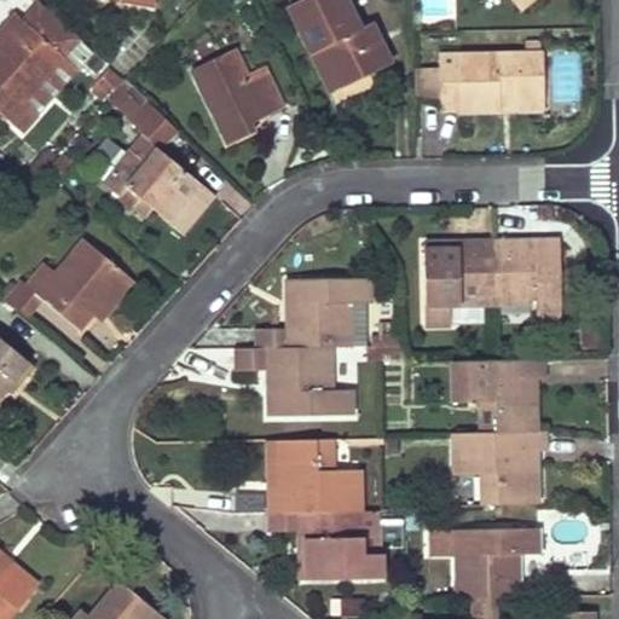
[(358,29),(343,0),(298,0),(288,5),(311,55),(325,47),(343,87),(389,64),(370,23),(358,29)]
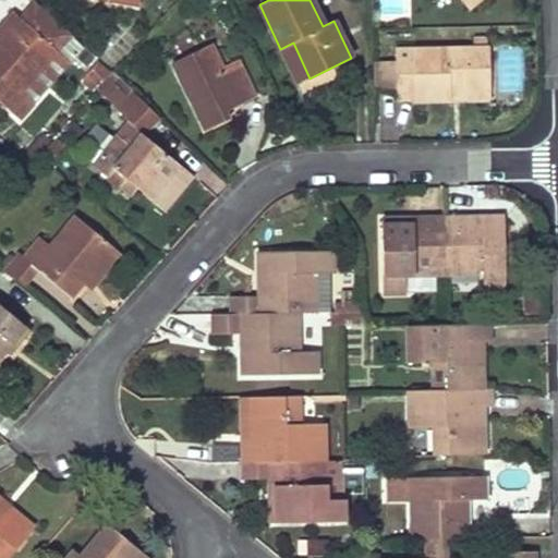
[(71,35),(35,2),(20,19),(13,12),(0,26),(8,33),(0,40),(0,102),(19,120),(32,104),(31,102),(20,93),(57,51),(71,35)]
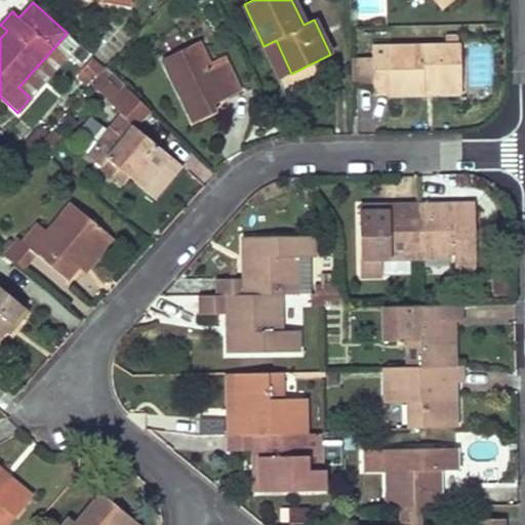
[(460,45),(457,45),(457,35),(444,35),(444,45),(371,47),(371,57),(372,83),(372,93),(423,92),(423,84),(460,83),(460,45)]
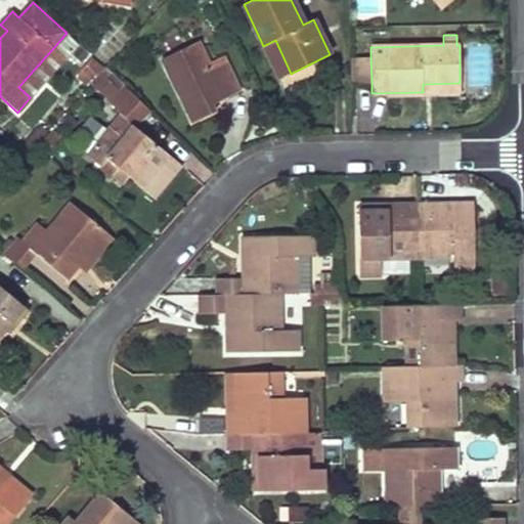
[(291,74),(275,40),(263,46),(279,79),(291,74)]
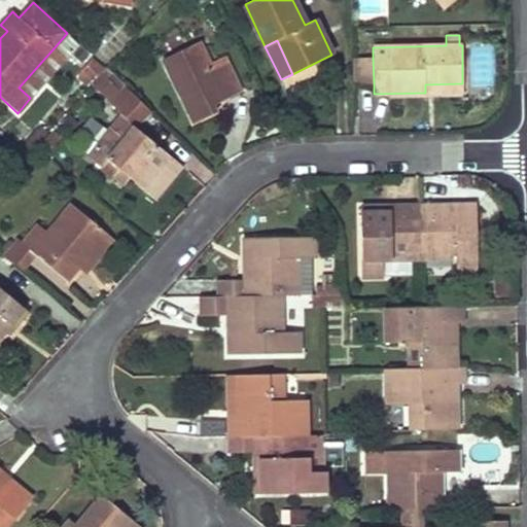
[(241,92),(223,57),(209,64),(199,41),(162,59),(173,80),(179,77),(184,89),(178,92),(194,124),(215,112),(212,106),(207,95),(219,89),(224,100),(241,92)]
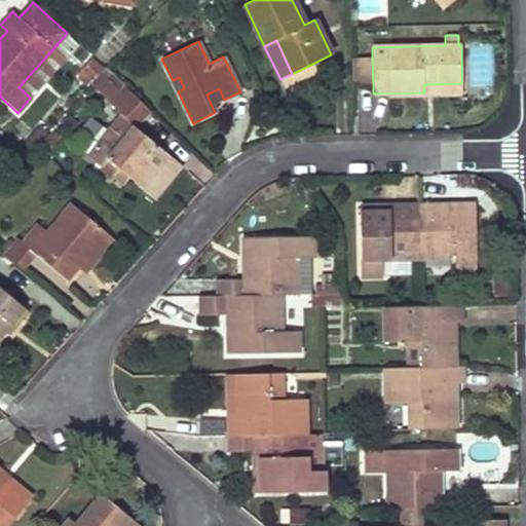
[(64,58),(53,48),(19,87),(29,97),(64,58)]
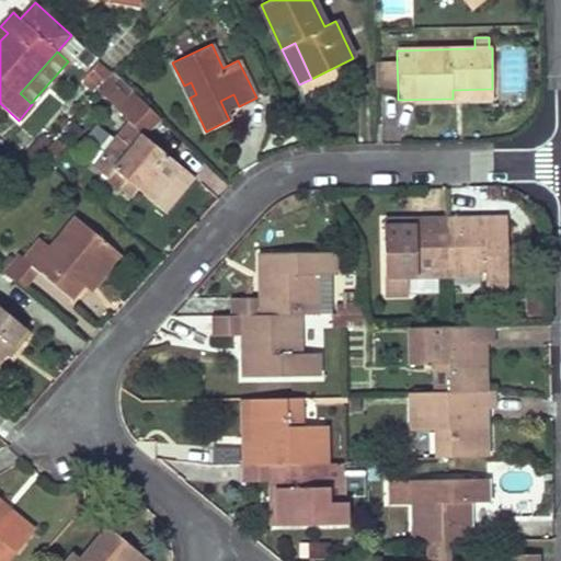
[(376,89),(398,89),(397,61),(376,61),(376,89)]
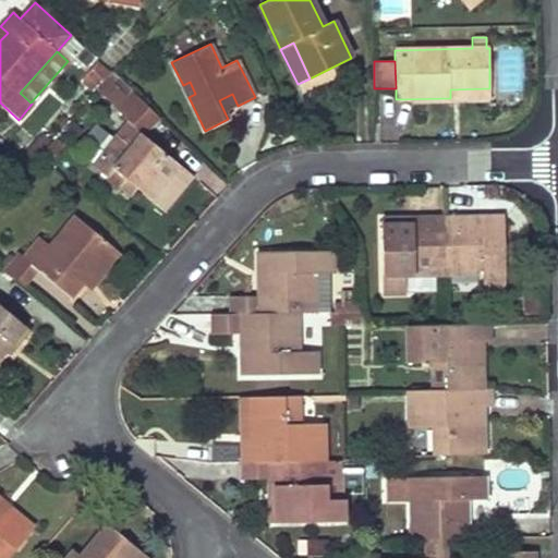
[(108,73),(96,62),(85,74),(88,77),(97,86),(108,73)]
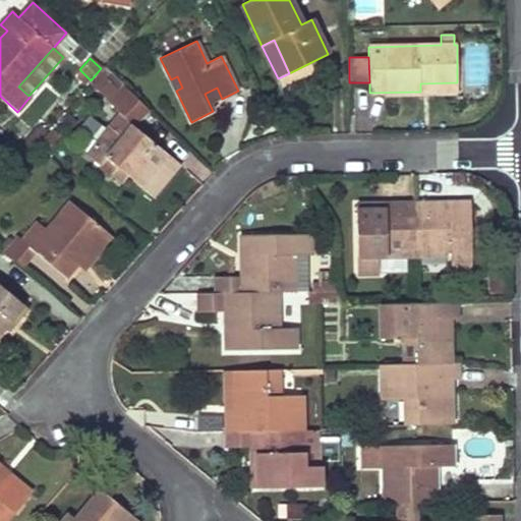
[(91,80),(82,72),(78,78),(85,85),(91,80)]
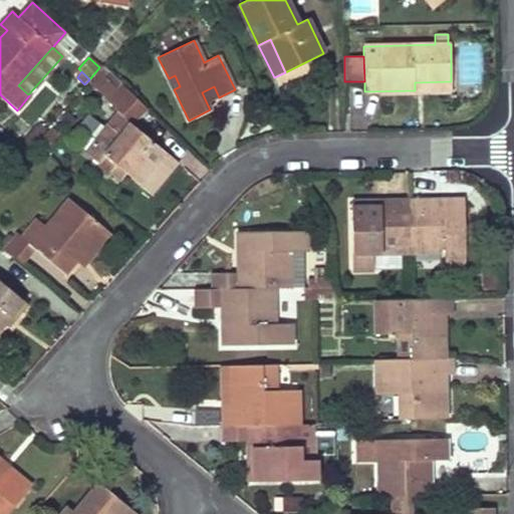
[(93,85),(105,97),(115,88),(102,75),(93,85)]
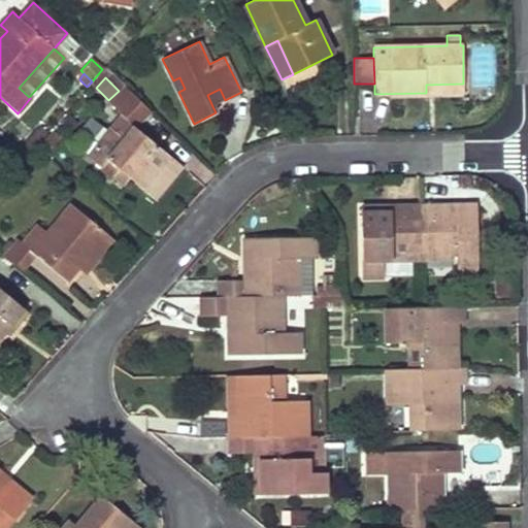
[(178,92),(185,89),(179,77),(173,80),(178,92)]
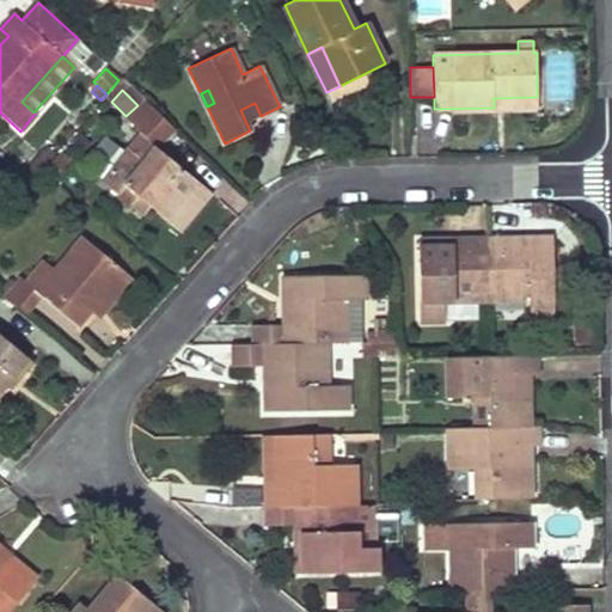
[(494,108),(538,106),(537,97),(494,98),(494,108)]
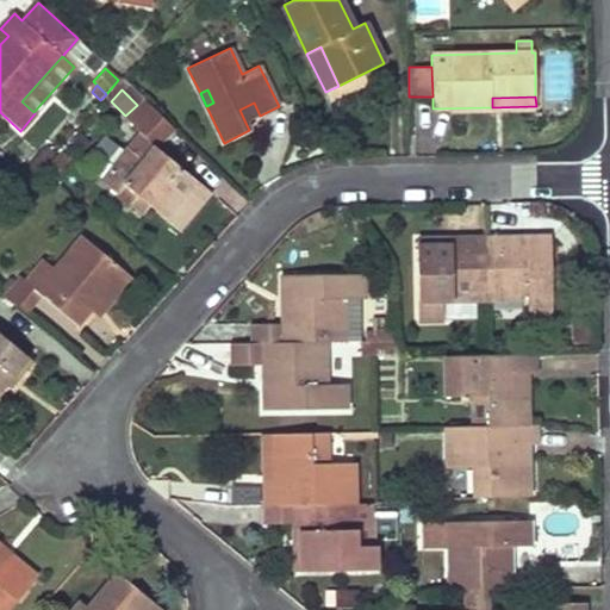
[(132,125),(150,106),(144,100),(126,119),(132,125)]
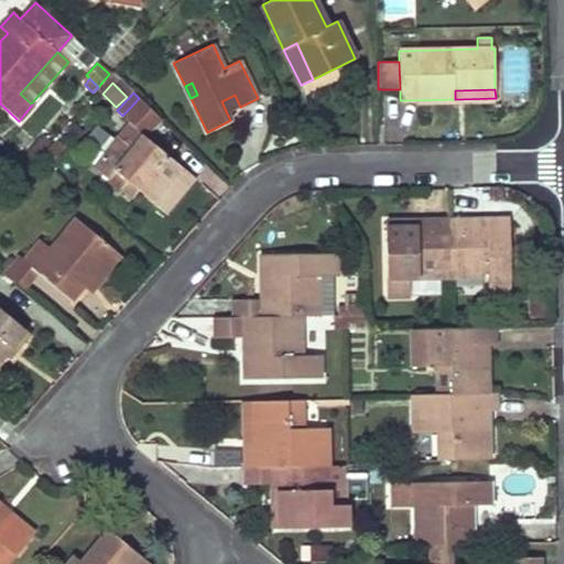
[(227,114),(240,107),(235,95),(221,101),(227,114)]
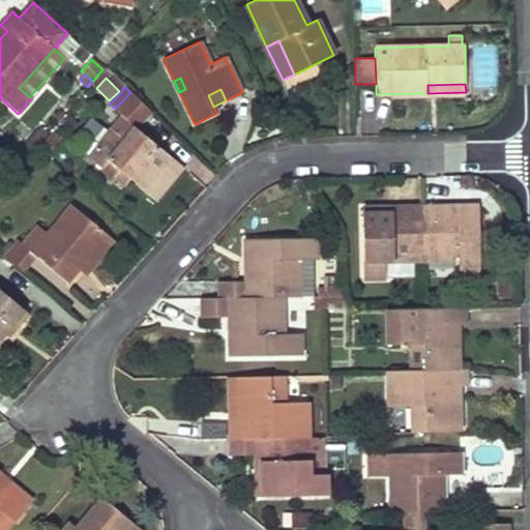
[(172,158),(135,127),(150,111),(130,92),(115,109),(122,115),(88,157),(101,169),(108,160),(119,170),(112,178),(121,184),(127,177),(145,192),(172,158)]
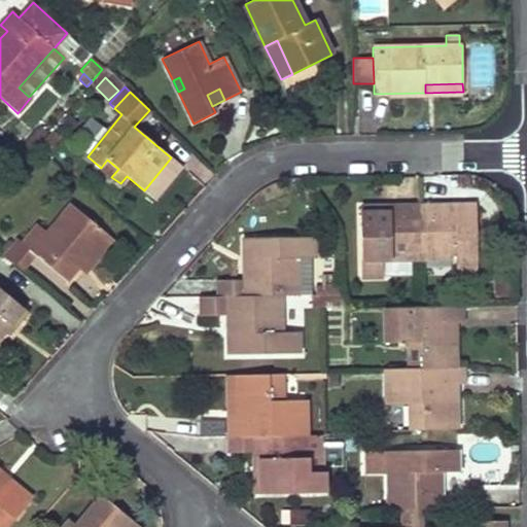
[(57,141),(48,134),(38,146),(46,152),(57,141)]
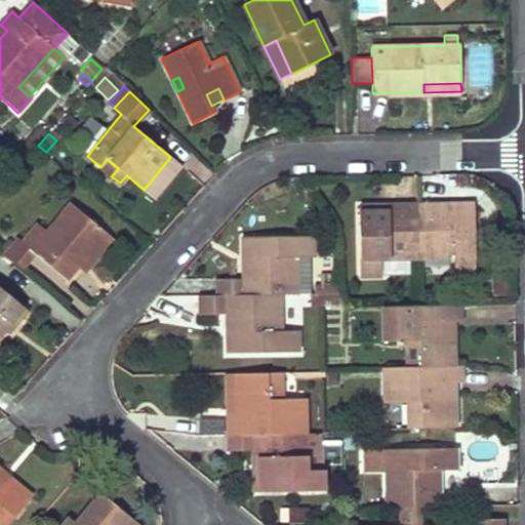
[(144,190),(155,199),(182,166),(170,157),(144,190)]
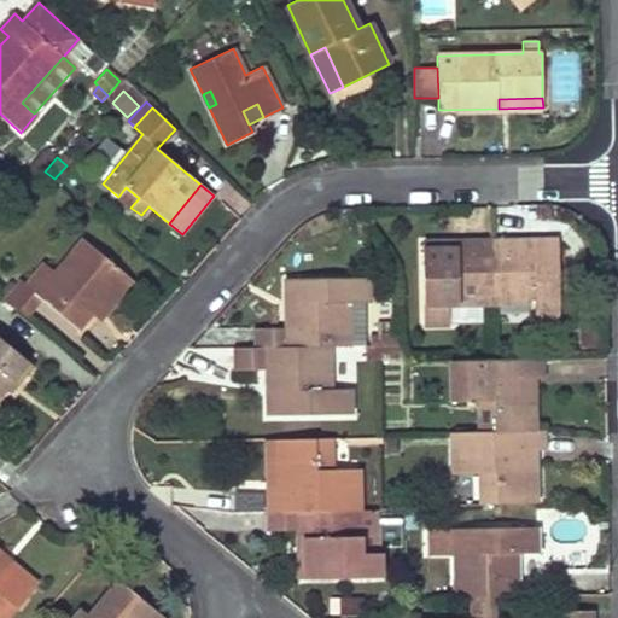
[(4,299),(25,316),(40,298),(79,330),(92,314),(124,273),(82,239),(54,273),(42,263),(25,285),(19,280),(4,299)]
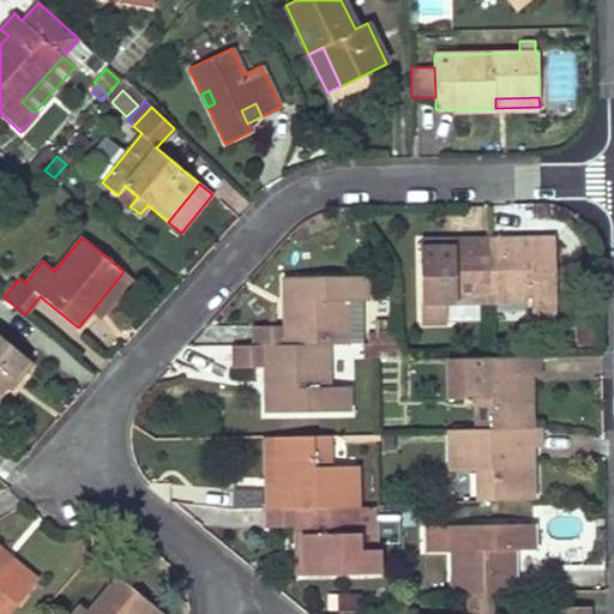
[(505,240),(486,240),(488,302),(530,301),(531,320),(555,320),(554,239),(529,239),(530,245),(505,246),(505,240)]
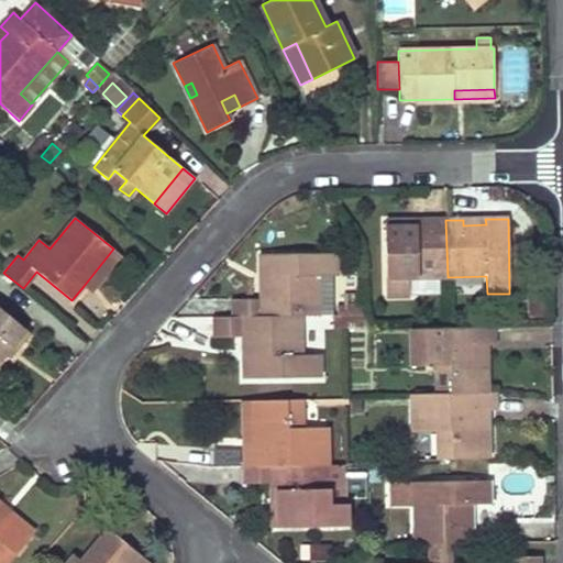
[(408,277),(448,277),(445,220),(429,220),(429,225),(407,227),(407,221),(384,221),(386,296),(408,296),(408,277)]
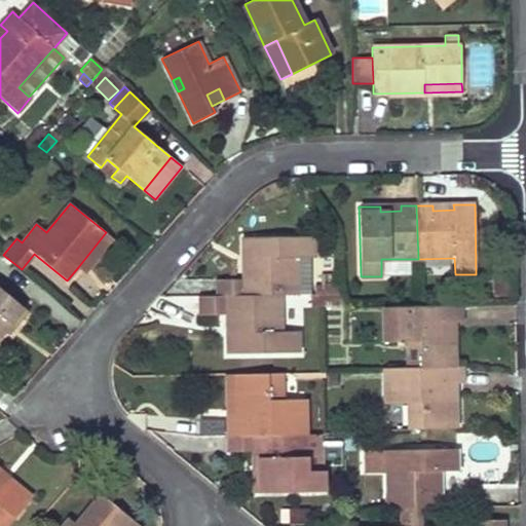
[(112,237),(106,232),(78,267),(84,272),(112,237)]
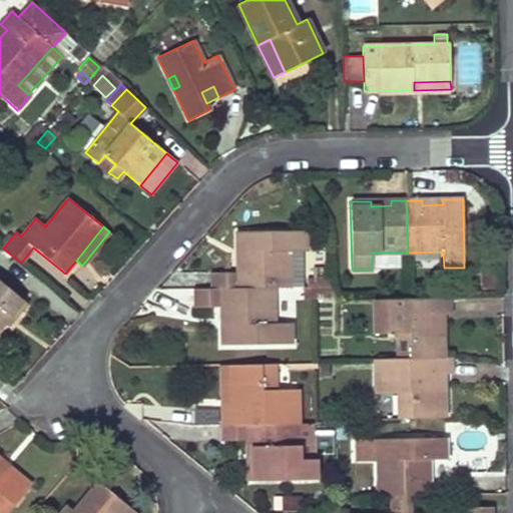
[(272,288),(289,287),(289,251),(303,250),(306,250),(306,230),(236,231),(237,251),(242,251),(242,273),(237,273),(211,273),(211,288),(272,288)]
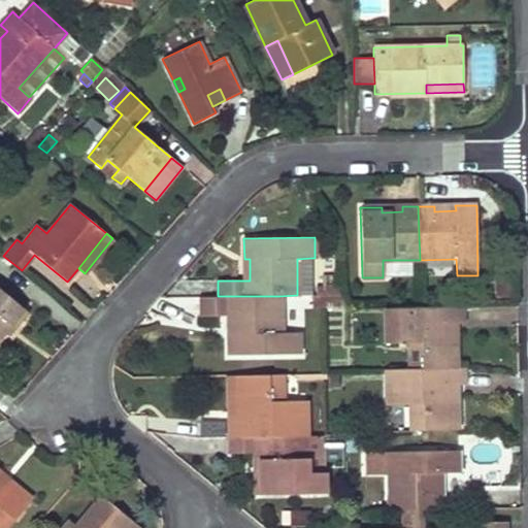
[(297,259),(297,295),(311,295),(311,258),(297,259)]
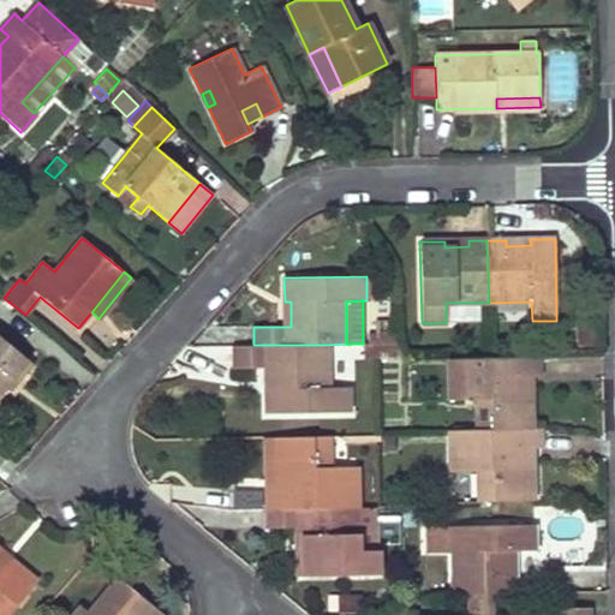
[(390,322),(375,322),(375,334),(366,334),(366,344),(378,344),(392,344),(390,334),(390,322)]
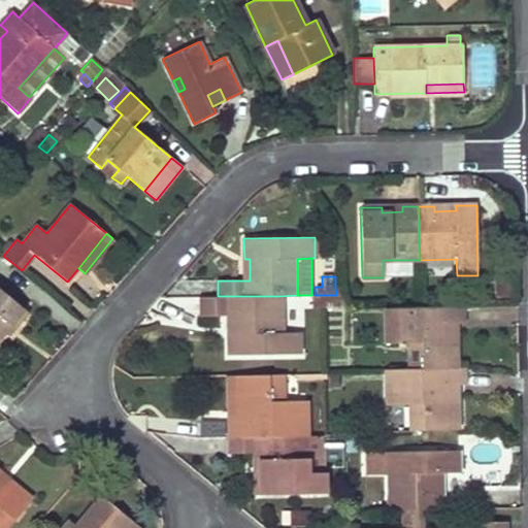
[(343,286),(335,287),(336,295),(336,304),(344,304),(343,286)]
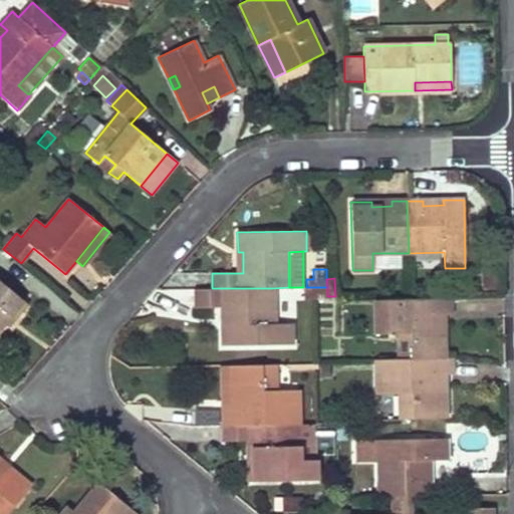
[(0,326),(4,323),(22,300),(0,281),(0,326)]
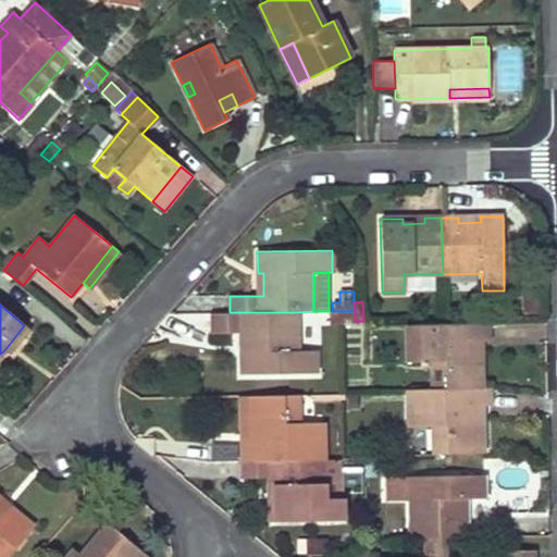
[(330,325),(343,324),(343,321),(343,311),(332,311),(329,311),(330,325)]
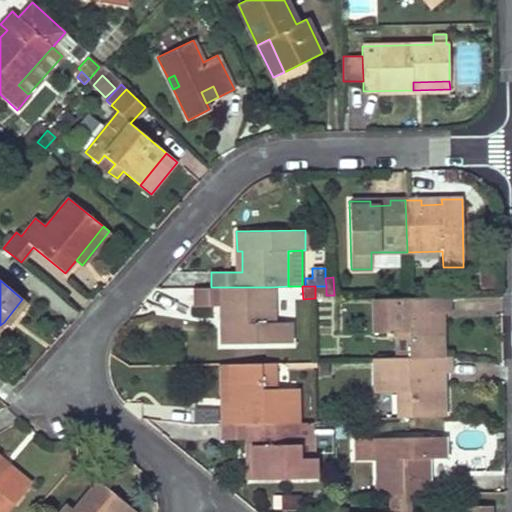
[(315,295),(326,295),(326,286),(315,286),(315,295)]
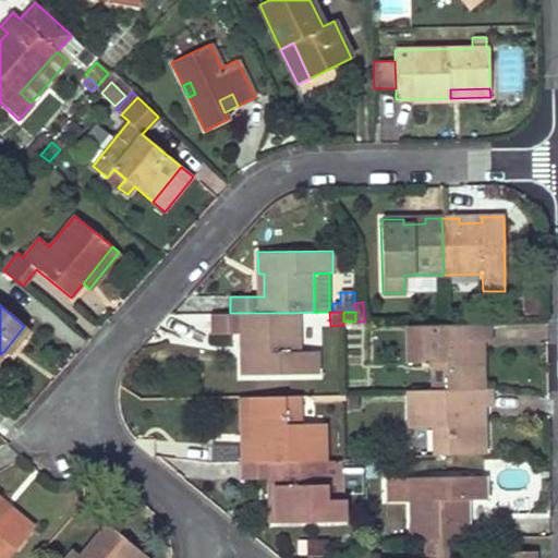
[(242,375),(316,374),(315,351),(296,352),(295,313),(230,313),(210,314),(211,334),(241,334),(242,334),(242,330),(246,330),(246,334),(246,352),(241,352),(242,375)]
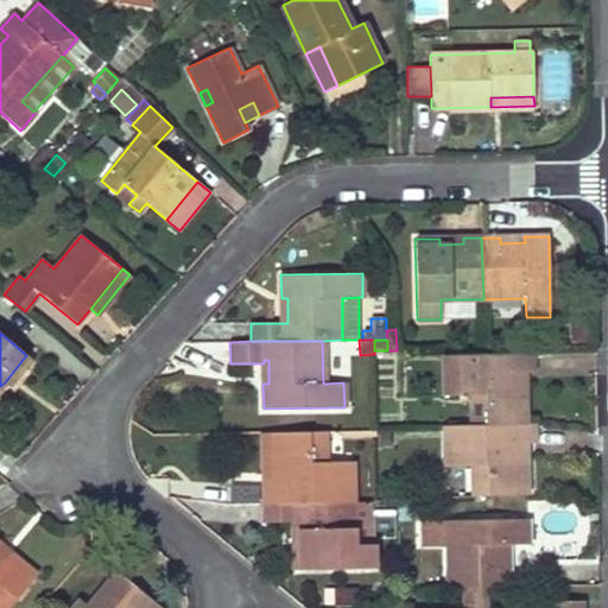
[(487,425),(525,424),(524,382),(518,382),(518,373),(524,373),(533,372),(532,353),(443,355),(444,396),(470,394),(486,394),(487,425)]
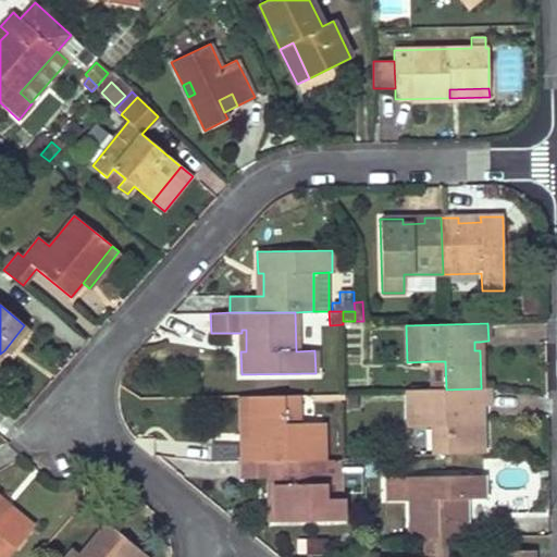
[(29,330),(24,325),(4,350),(10,355),(29,330)]
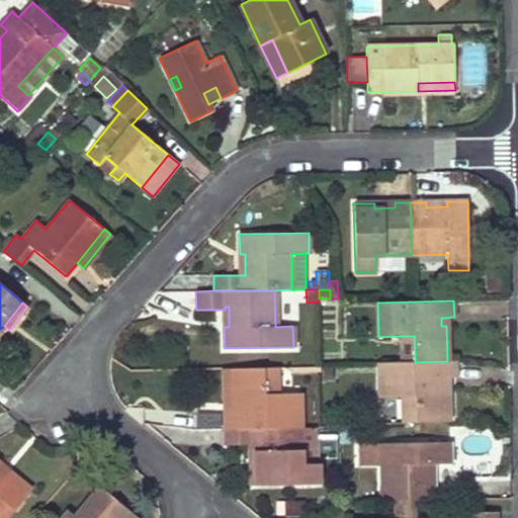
[(415,362),(414,336),(401,336),(402,362),(415,362)]
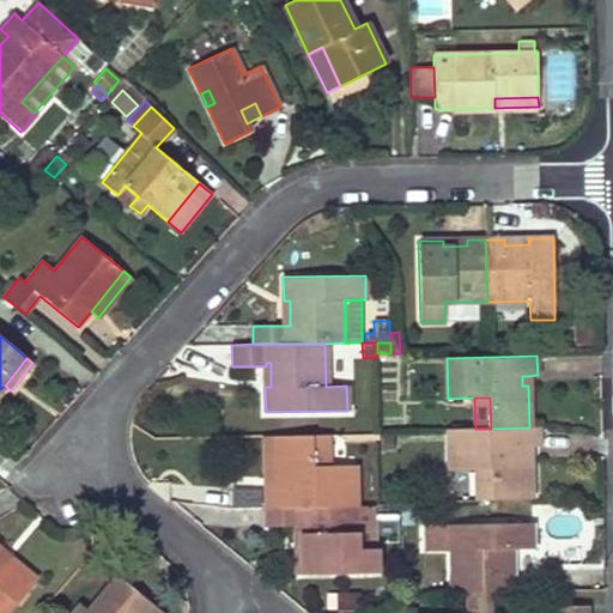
[(474,469),(491,469),(492,501),(532,499),(530,457),(523,457),(523,447),(529,447),(539,447),(539,428),(529,428),(491,429),(475,429),(449,429),(449,469),(474,469)]
